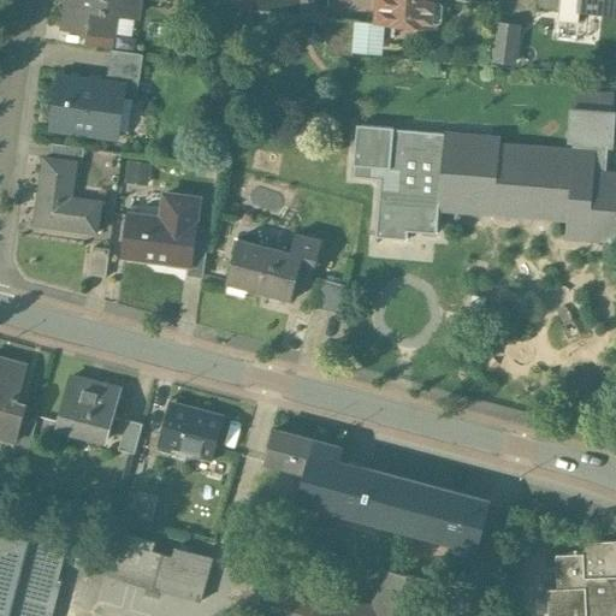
[(69,0),(65,29),(104,34),(107,13),(136,17),(137,0),(69,0)]
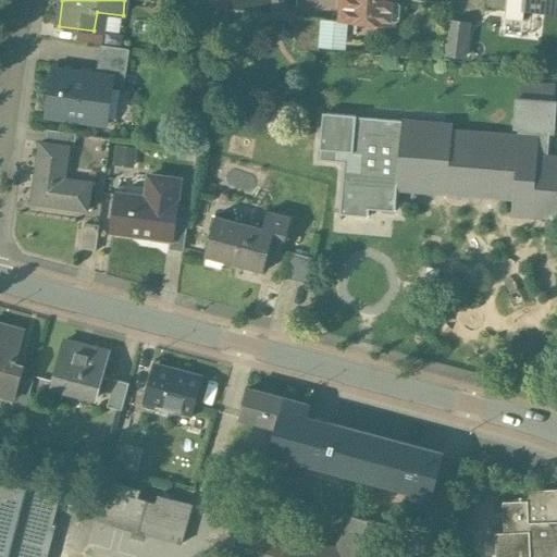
[(243,0),(243,8),(267,9),(267,1),(270,2),(270,10),(271,10),(271,0),(243,0)]
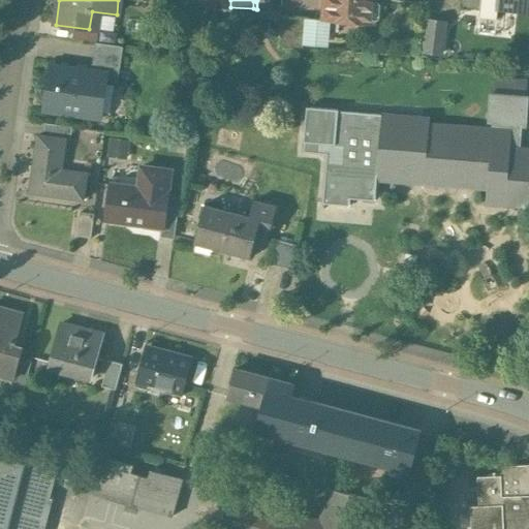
[(278,0),(257,0),(257,9),(256,9),(255,14),(278,17),(278,0)]
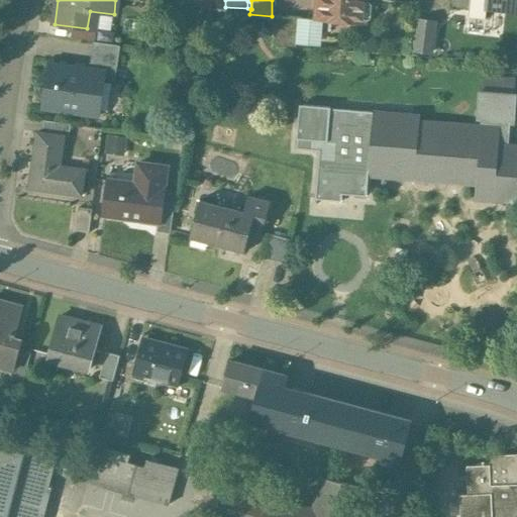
[(367,0),(317,0),(316,20),(345,23),(349,27),(357,28),(362,24),(365,24),(367,0)]
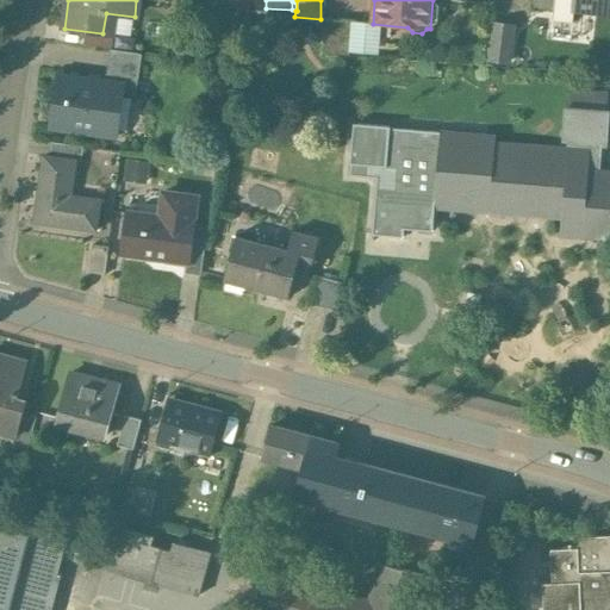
[(574,11),(609,14),(609,0),(531,0),(531,7),(554,10),(553,20),(573,23),(574,11)]
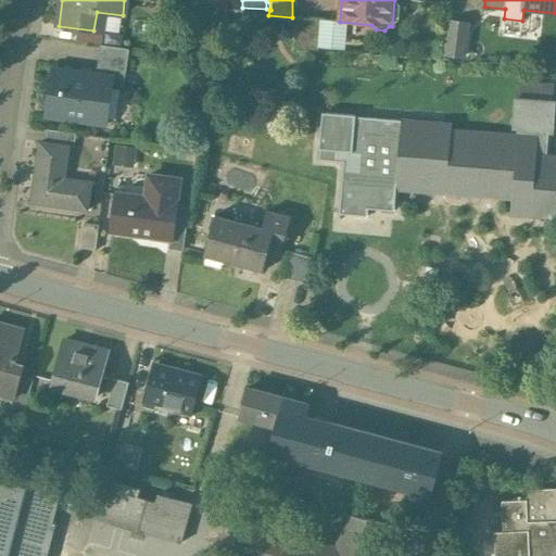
[(320,20),(297,17),(294,50),(318,51),(320,20)]
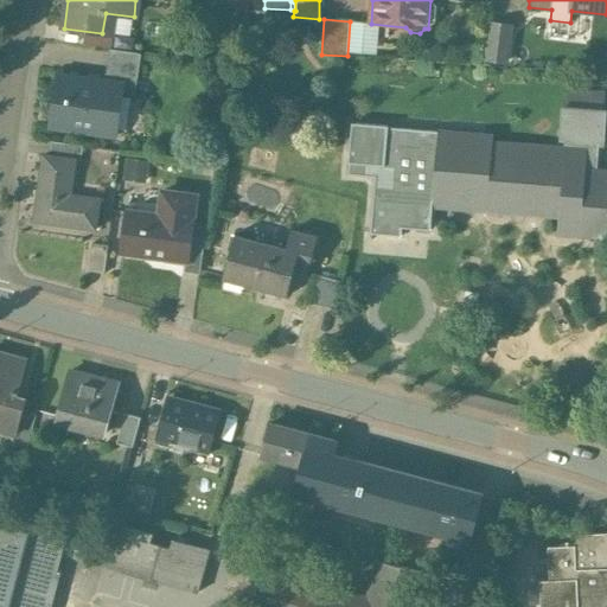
[(511,26),(491,24),(486,59),(506,62),(511,26)]
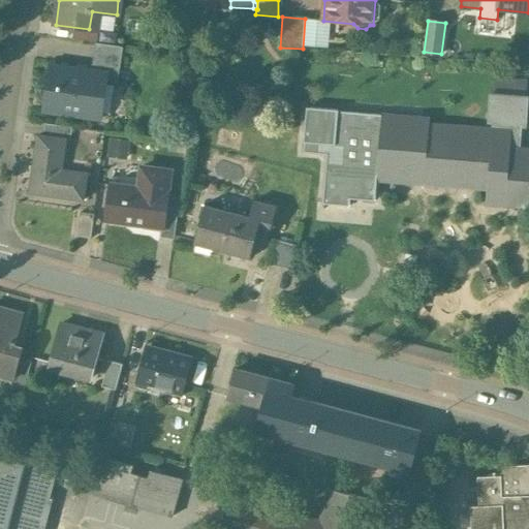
[(123,47),(95,42),(91,71),(107,73),(106,82),(118,83),(123,47)]
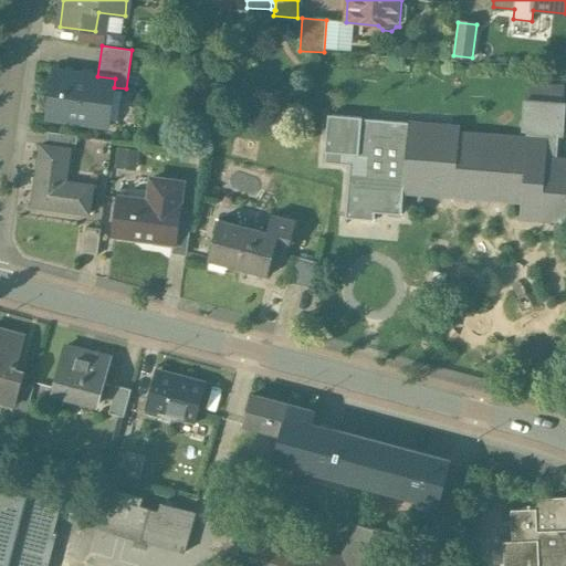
[(97,76),(54,70),(46,118),(108,127),(114,87),(115,79),(97,76)]
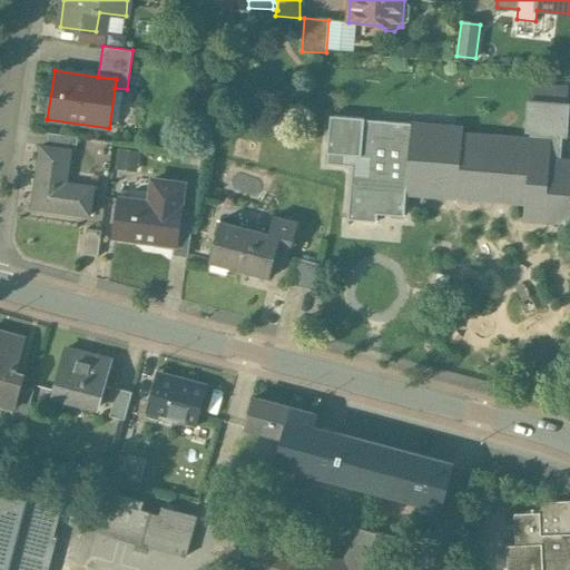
[(566,88),(534,86),(533,101),(530,101),(529,124),(531,124),(530,138),(551,140),(550,158),(560,159),(562,136),(564,136),(567,104),(564,104),(566,88)]
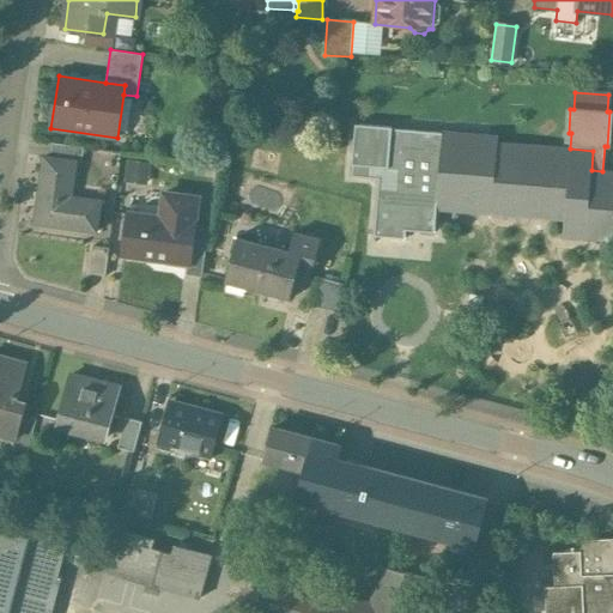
[(443,133),(393,128),(393,127),(356,125),(352,165),(353,165),(352,177),(378,178),(374,236),(405,240),(406,231),(435,234),(437,210),(436,210),(443,133)]
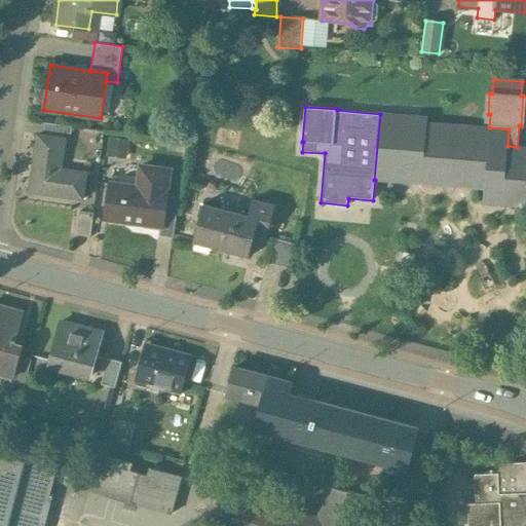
[(427,117),(380,113),(380,114),(374,180),(375,180),(420,184),(425,123),(426,122),(427,117)]
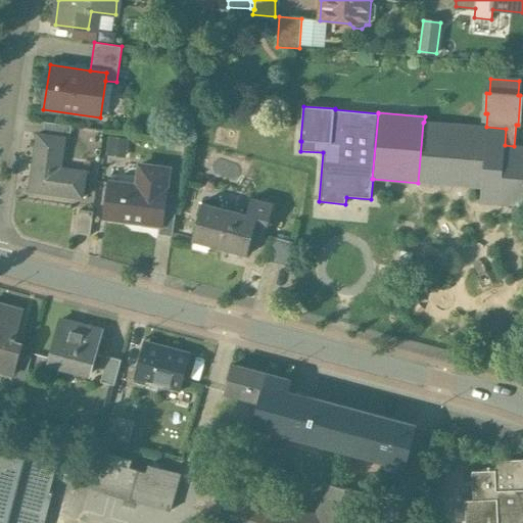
[(72,126),(45,122),(43,134),(64,137),(64,138),(69,139),(72,126)]
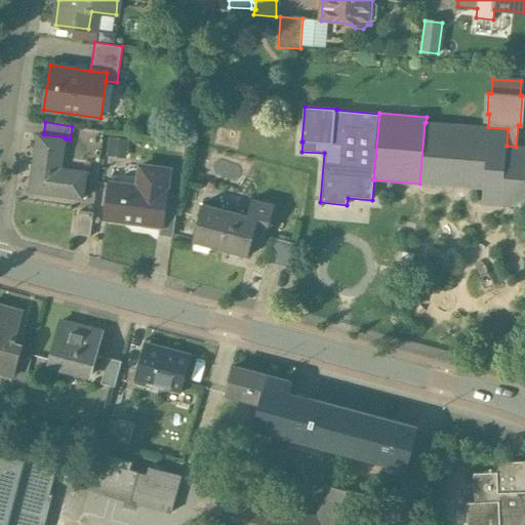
[(524,147),(516,147),(507,146),(508,129),(488,127),(426,123),(426,122),(425,123),(419,184),(483,189),(482,204),(524,207),(524,147)]
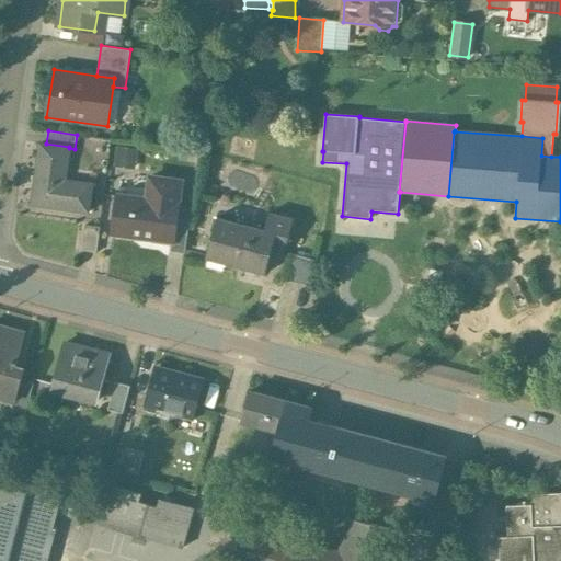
[(46,144),(41,142),(31,204),(88,213),(91,191),(63,186),(69,148),(69,147),(46,144)]
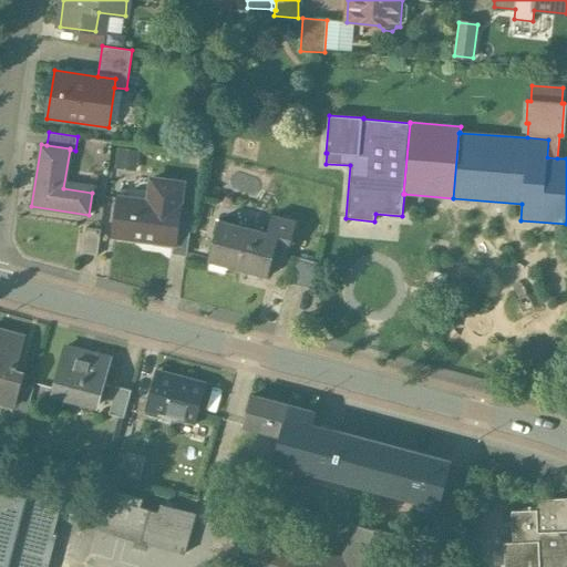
[(137,152),(120,148),(116,166),(126,167),(127,160),(136,161),(137,152)]
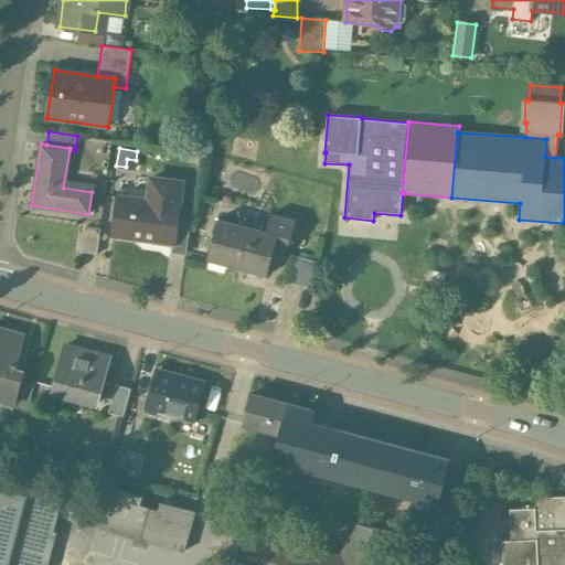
[(150,201),(119,196),(114,236),(172,244),(174,244),(179,217),(183,183),(161,180),(158,208),(150,206),(150,201)]
